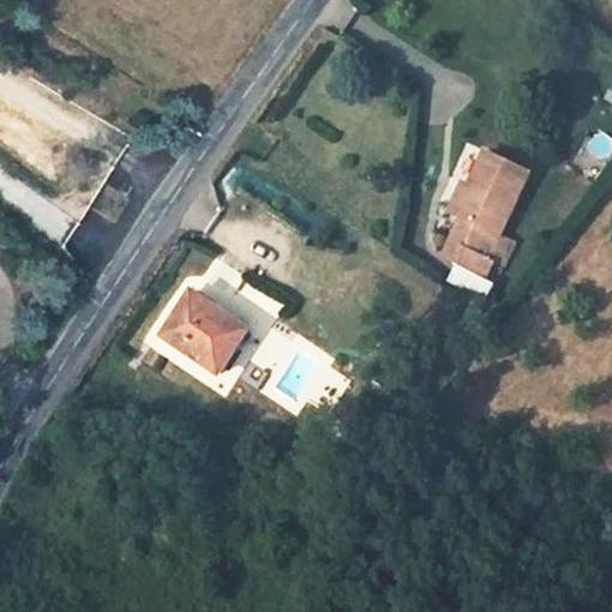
[(484,148),(468,184),(455,214),(459,216),(441,253),(456,262),(484,277),(493,258),(504,263),(516,241),(502,233),(531,172),(484,148)]
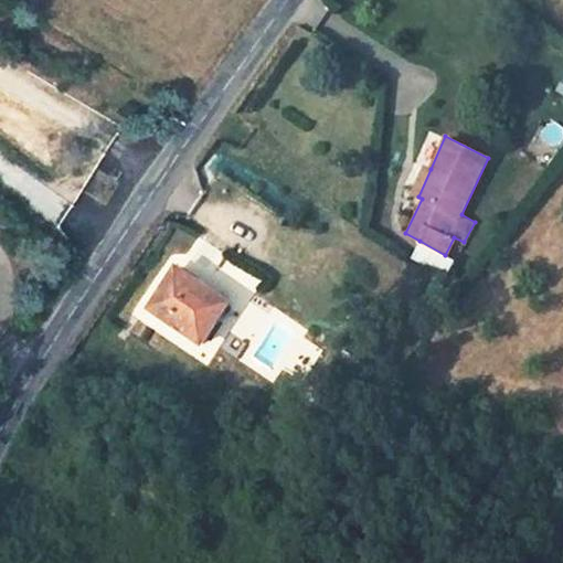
[(431,169),(424,166),(412,194),(418,197),(431,169)]
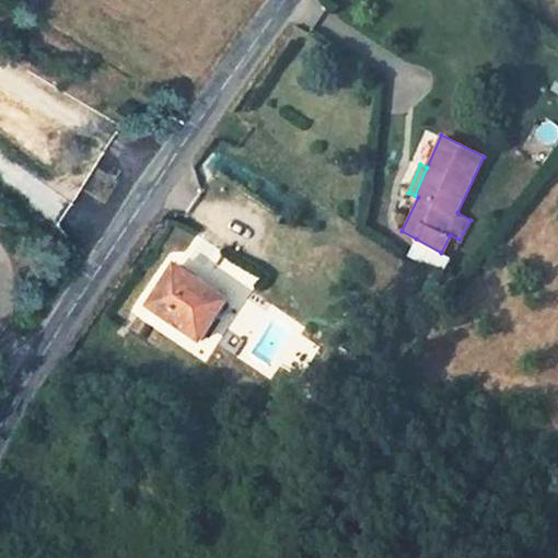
[(441,253),(416,239),(408,252),(433,266),(441,253)]
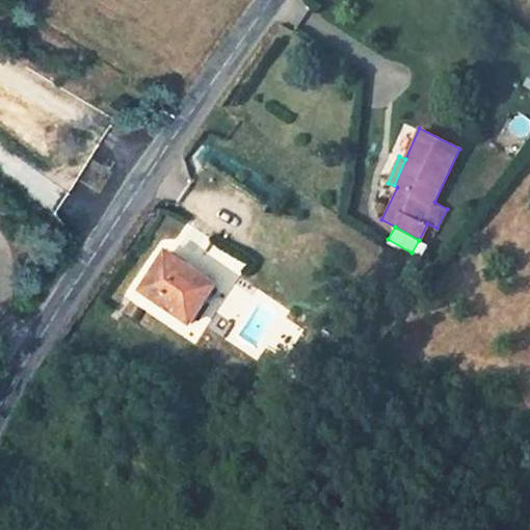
[(214,285),(167,253),(142,289),(190,321),(214,285)]
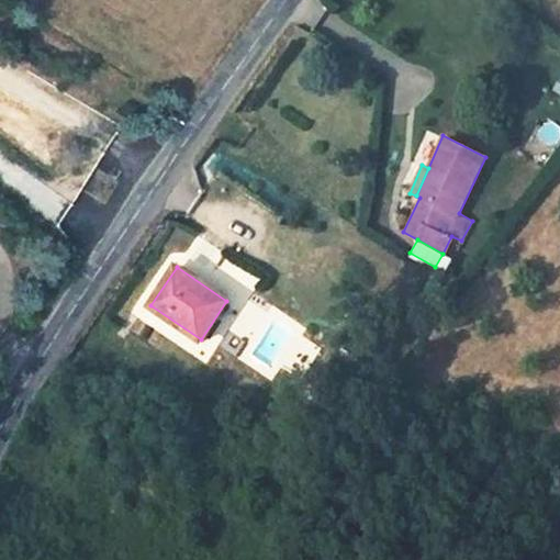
[(443,281),(430,273),(425,283),(437,291),(443,281)]
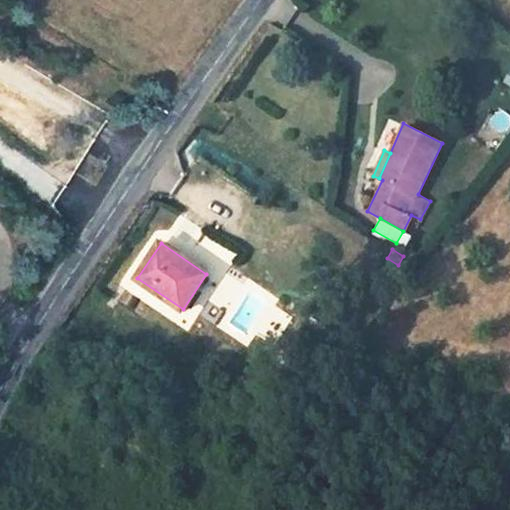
[(309,315),(319,319),(318,323),(326,326),(329,318),(311,310),(309,315)]
